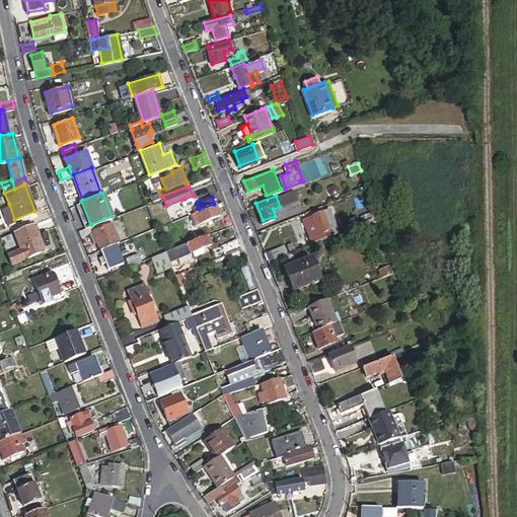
[(209,218),(213,217),(220,214),(216,203),(214,204),(199,209),(195,211),(191,213),(195,224),(209,218)]
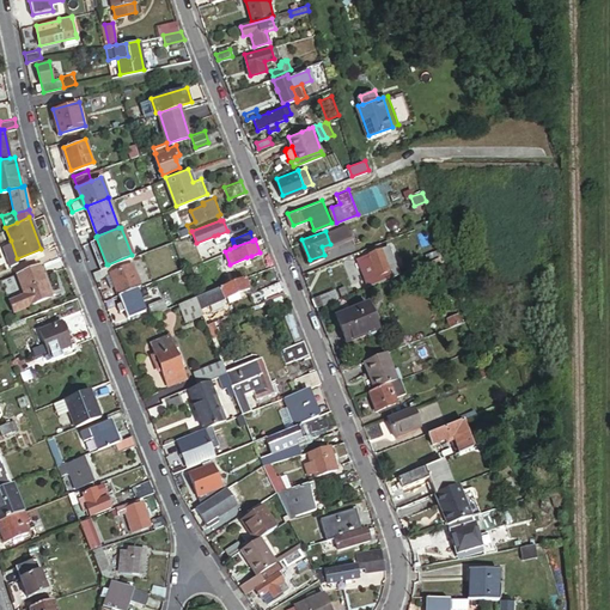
[(16,261),(17,258),(11,241),(1,244),(8,263),(16,261)]
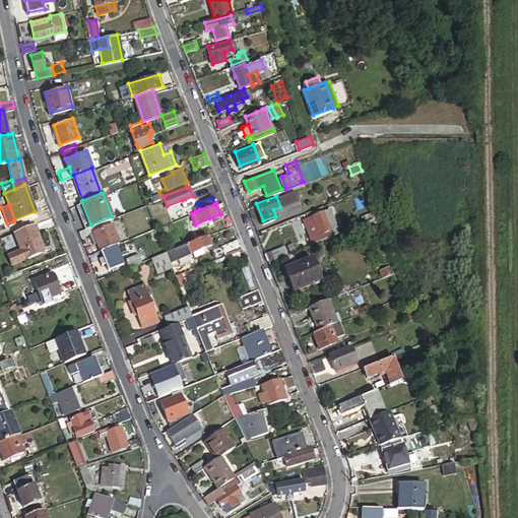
[(315,216),(305,220),(313,241),(340,231),(330,207),(314,214),(315,216)]
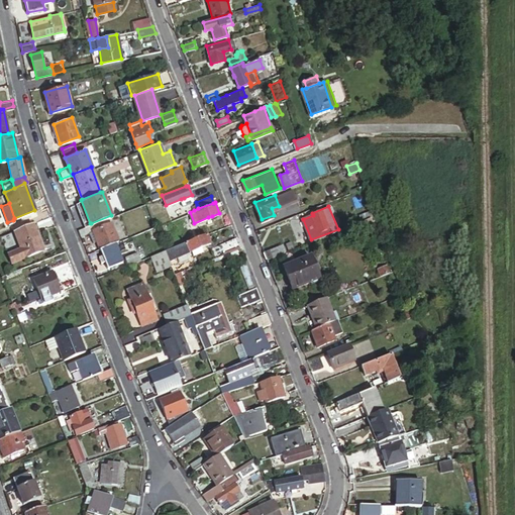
[(364,219),(361,220),(367,234),(377,229),(371,215),(367,217),(364,219)]
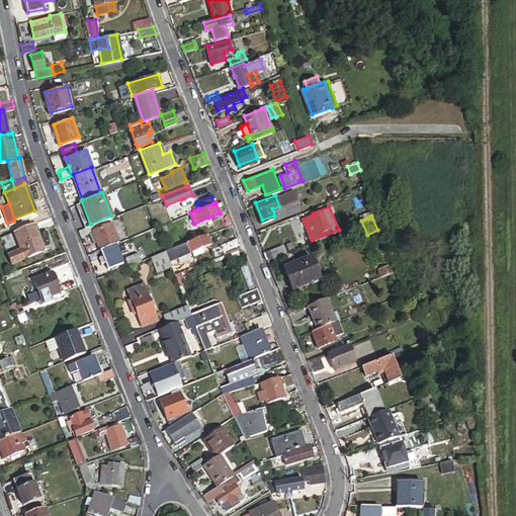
[(10,261),(51,246),(44,229),(39,230),(36,221),(12,230),(19,247),(6,252),(10,261)]
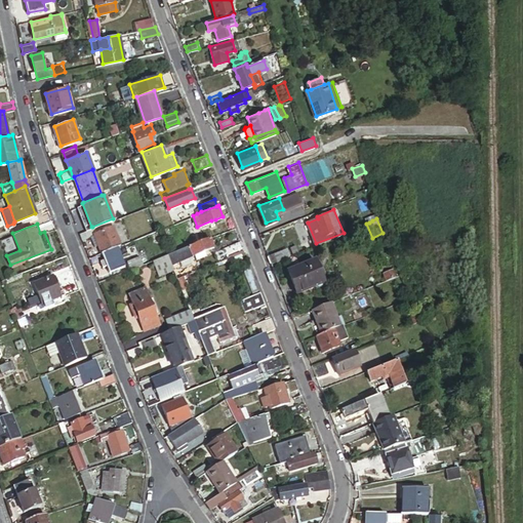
[(117,244),(120,243),(113,225),(94,232),(94,234),(99,245),(102,250),(117,244)]
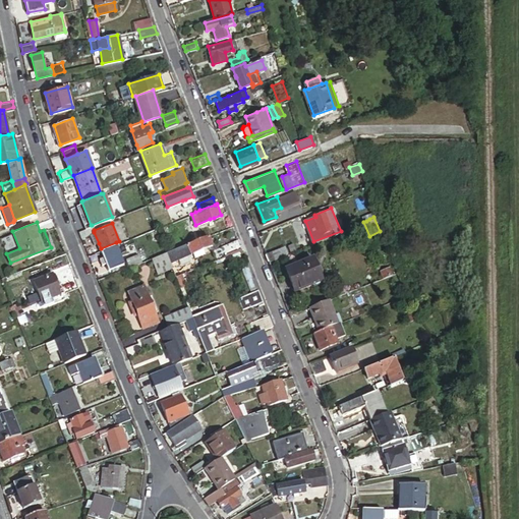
[(90,233),(94,232),(94,230),(92,225),(91,225),(79,229),(81,236),(90,233)]
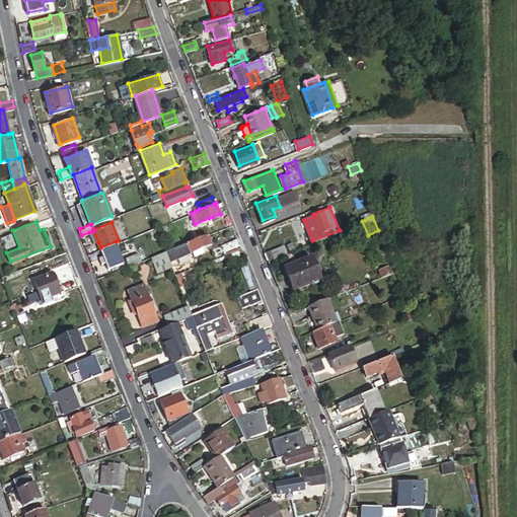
[(94,243),(98,242),(93,231),(89,232),(94,243)]
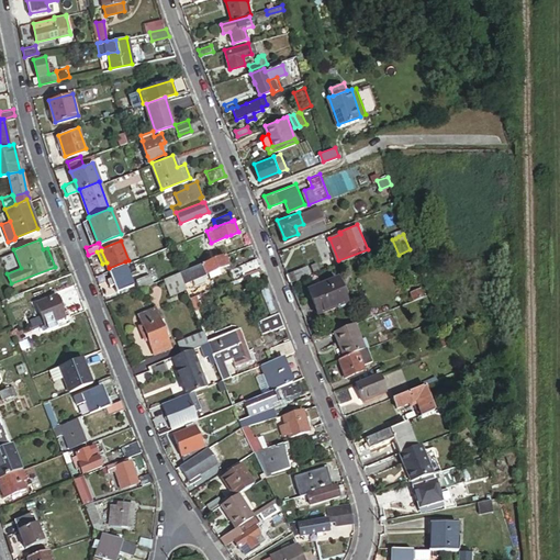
[(199,269),(201,275),(228,264),(224,253),(190,266),(192,272),(199,269)]
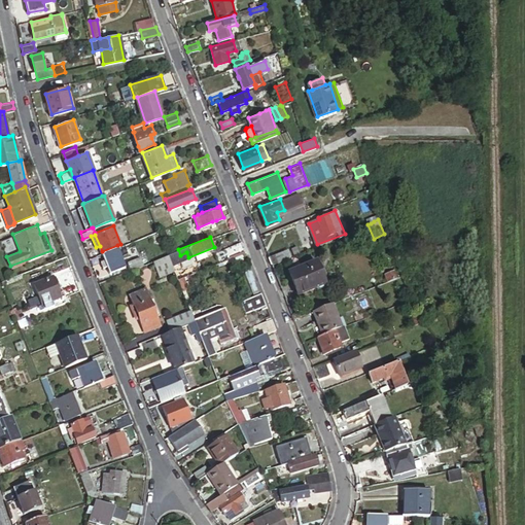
[(230,257),(245,250),(242,241),(225,247),(230,257)]
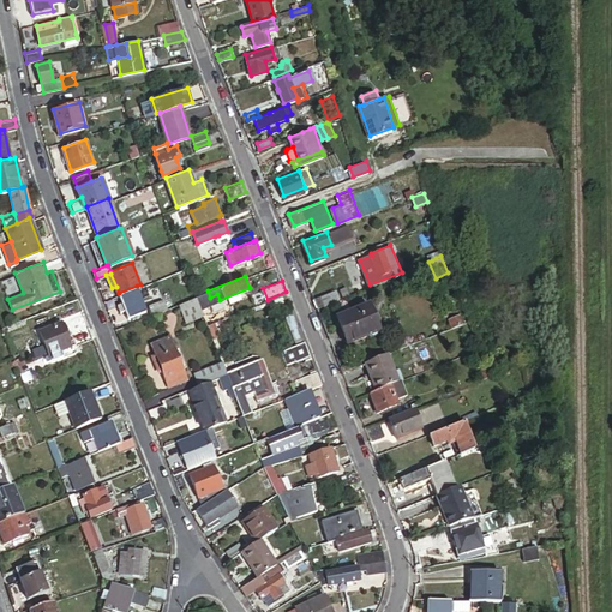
[(119,293),(121,301),(117,303),(119,310),(124,309),(127,316),(145,310),(137,286),(119,293)]
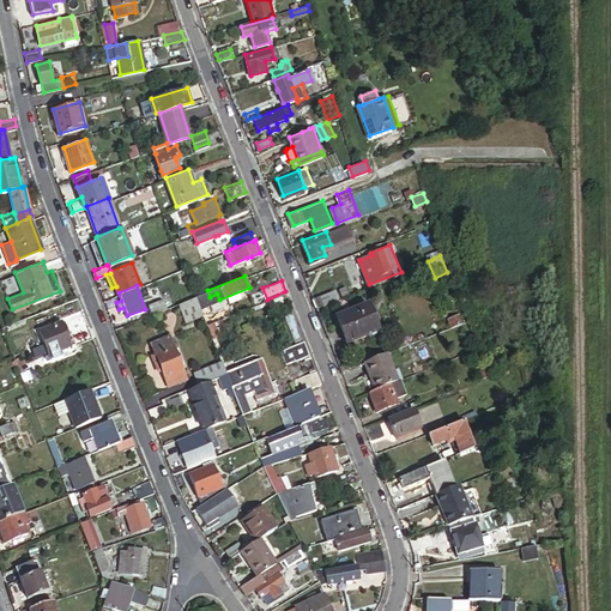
[(318,306),(339,296),(336,286),(313,296),(318,306)]
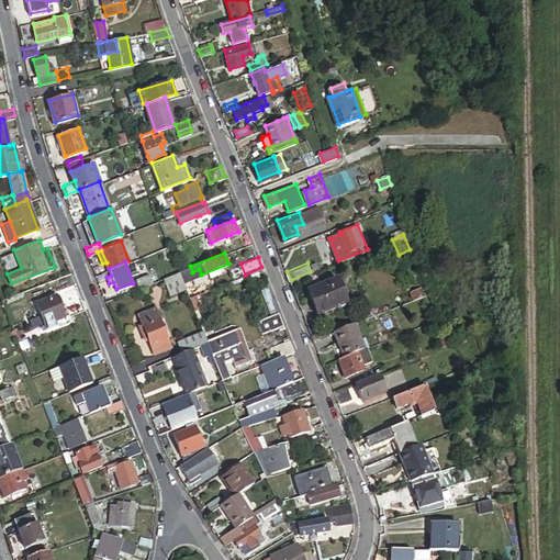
[(185,281),(201,275),(199,269),(192,272),(190,266),(180,270),(185,281)]
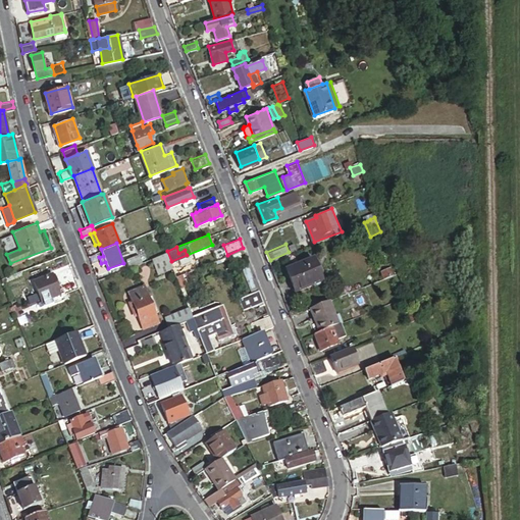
[(172,265),(171,261),(167,251),(157,255),(163,269),(172,265)]
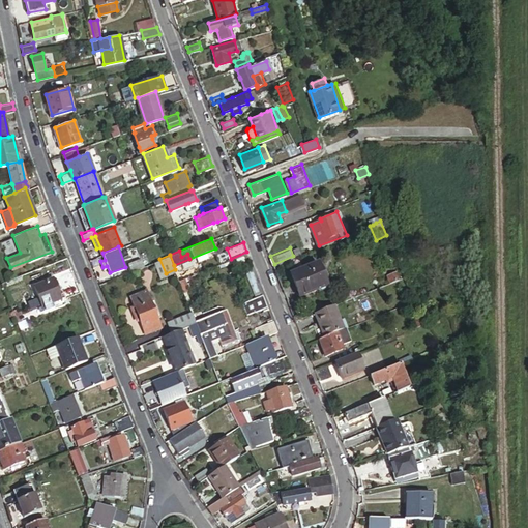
[(132,269),(144,264),(140,256),(128,261),(132,269)]
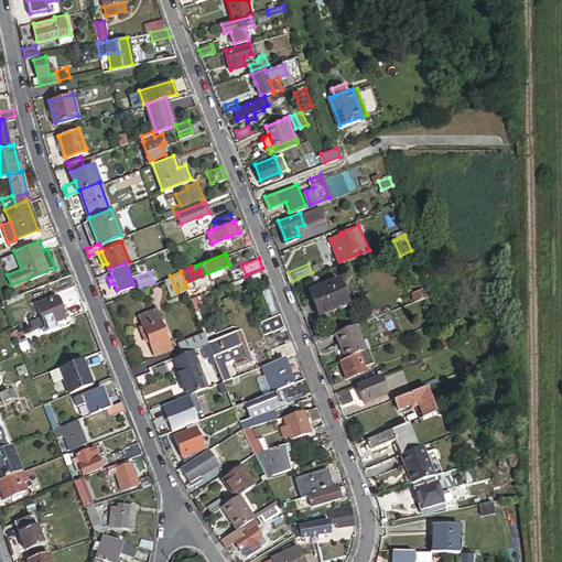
[(171,293),(176,291),(170,276),(164,278),(171,293)]
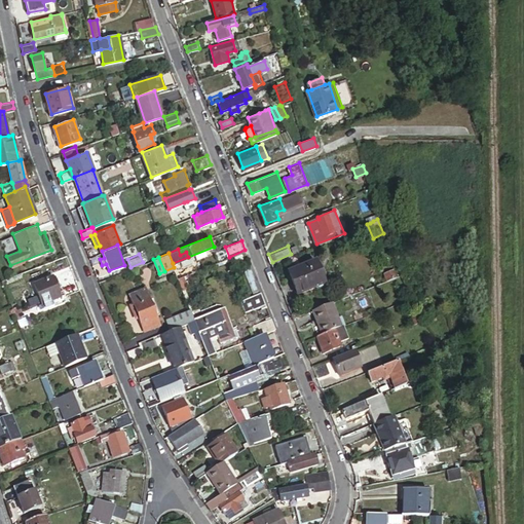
[(297,287),(323,276),(315,259),(289,269),(297,287)]
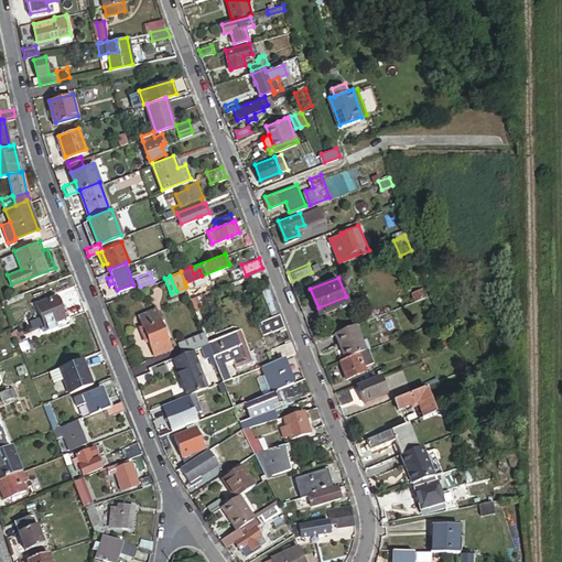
[(196,309),(202,306),(196,294),(191,296),(196,309)]
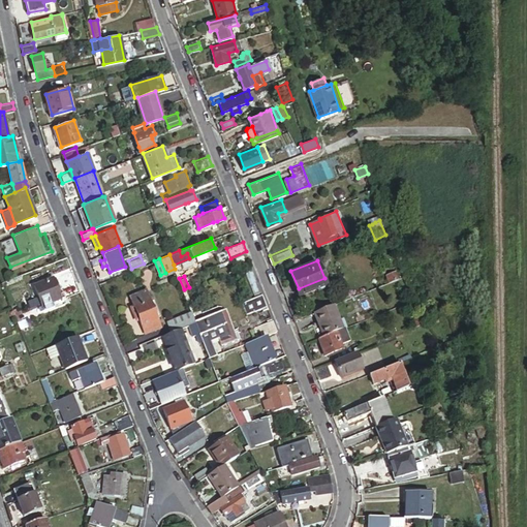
[(53,298),(60,295),(53,277),(32,285),(40,303),(45,314),(57,309),(53,298)]
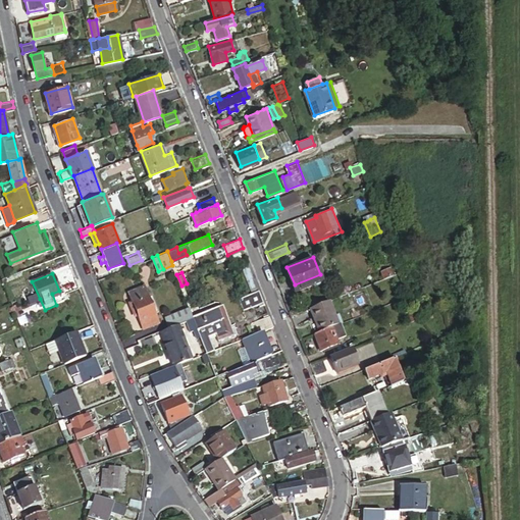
[(295,284),(296,290),(322,278),(320,274),(295,284)]
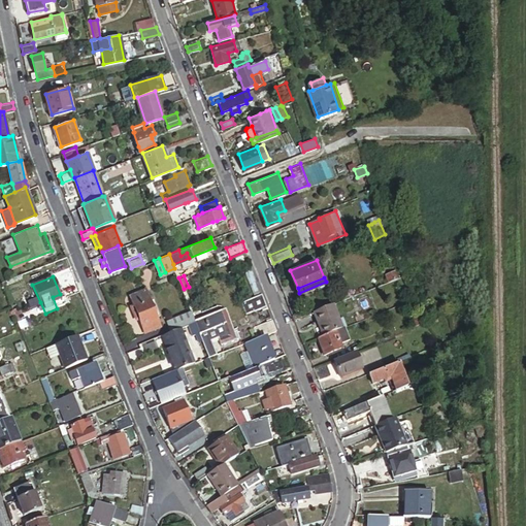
[(143,328),(159,322),(145,288),(130,294),(133,303),(131,304),(134,313),(136,311),(138,316),(143,328)]
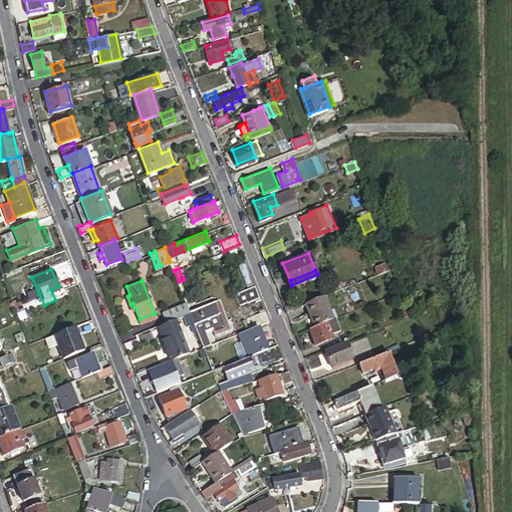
[(236,292),(240,303),(260,296),(256,284),(236,292)]
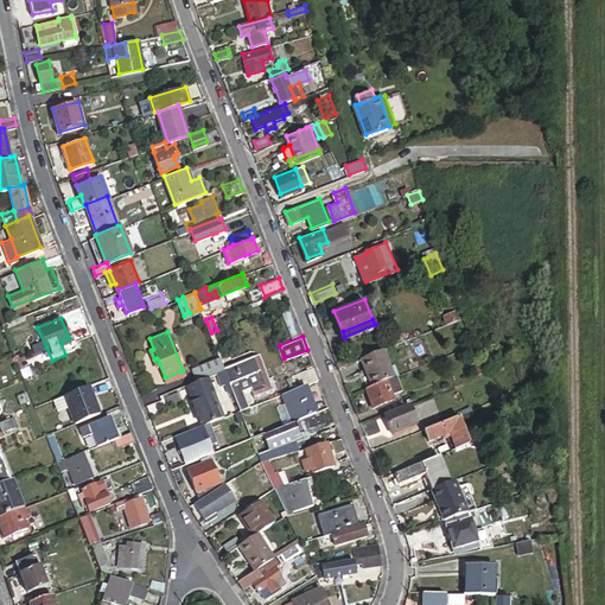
[(395,374),(392,364),(384,346),(362,355),(373,383),(387,377),(395,374)]
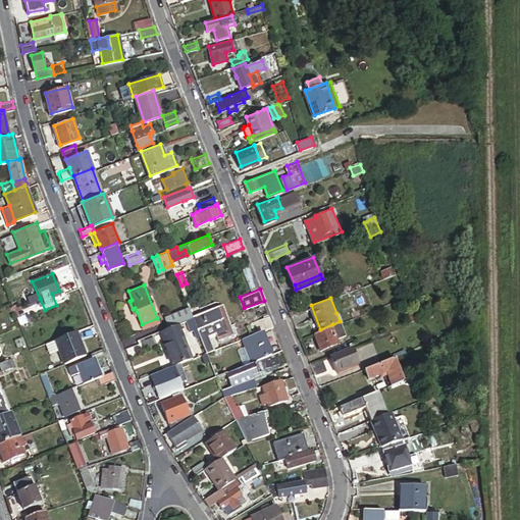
[(18,300),(12,303),(17,315),(20,314),(19,311),(22,310),(18,300)]
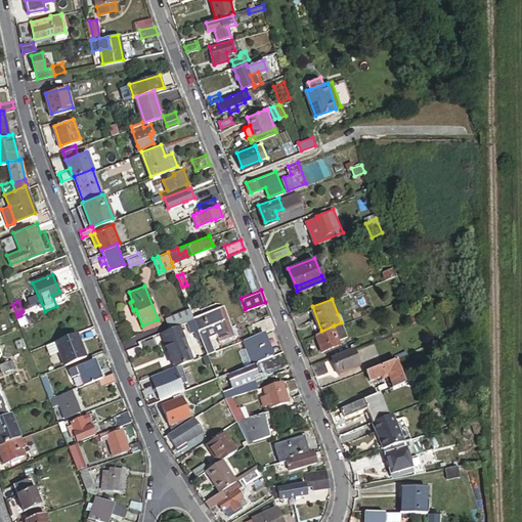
[(193,317),(199,329),(229,316),(224,304),(193,316),(193,317)]
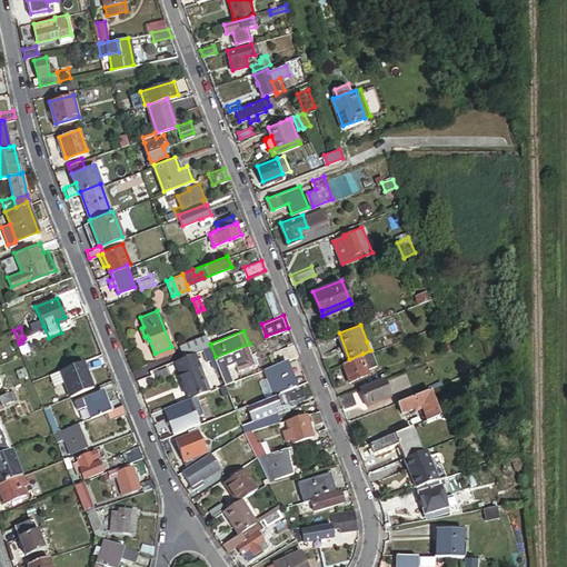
[(195,351),(202,348),(210,345),(210,344),(206,334),(179,345),(183,356),(195,351)]
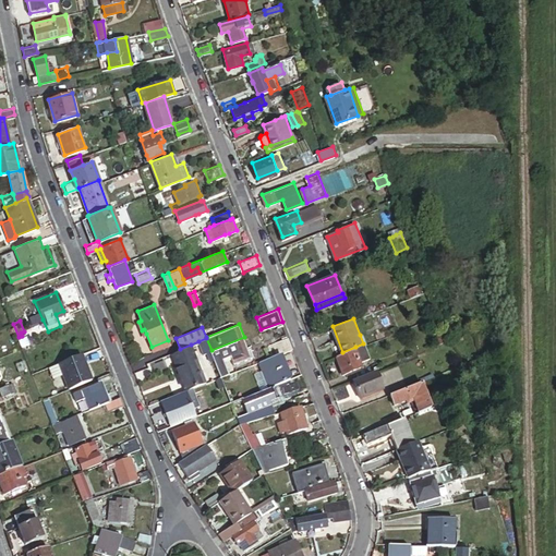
[(280,351),(292,347),(288,335),(268,342),(273,354),(280,351)]
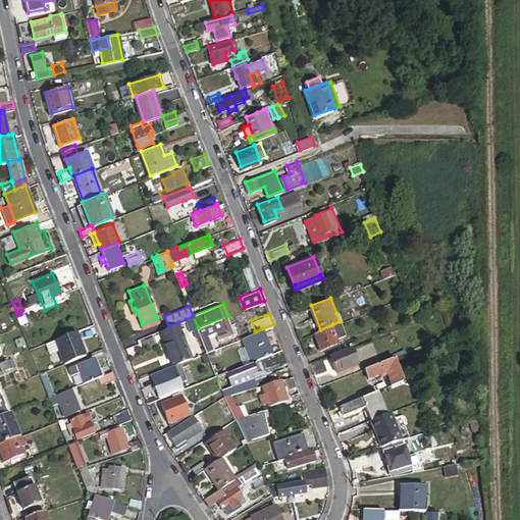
[(215,347),(209,332),(216,329),(219,339),(236,331),(232,324),(228,315),(198,327),(201,335),(207,350),(215,347)]
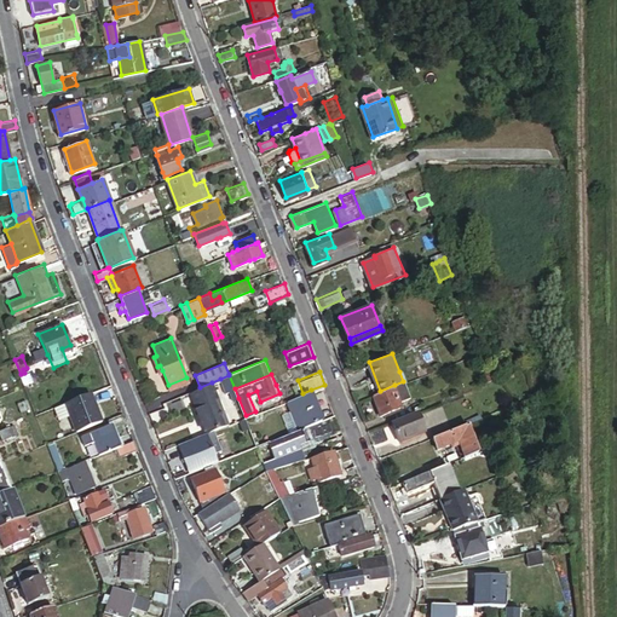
[(230,390),(235,388),(229,375),(220,379),(225,392),(230,390)]
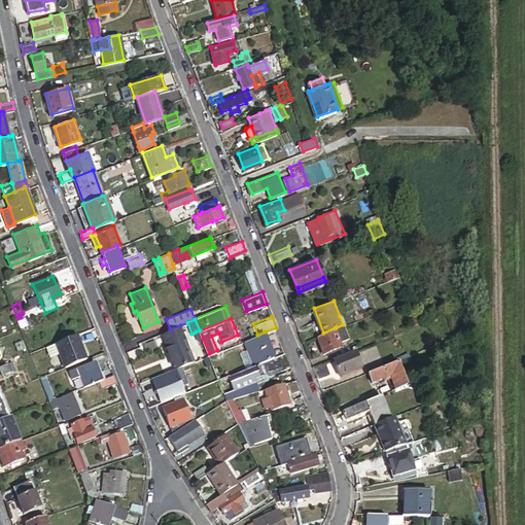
[(341,340),(349,337),(345,324),(343,324),(336,327),(341,340)]
